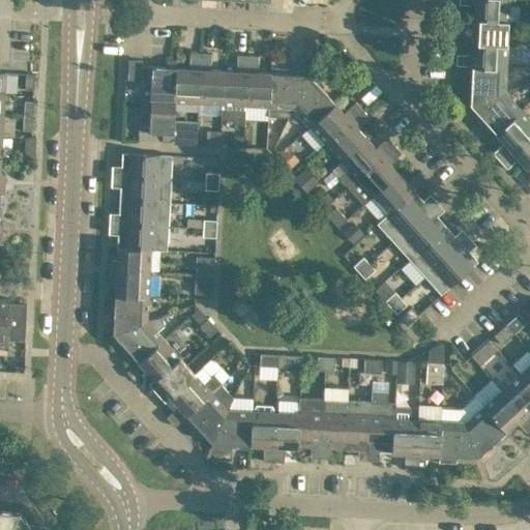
[(503,19),(508,19),(508,0),(459,0),(459,3),(475,4),(474,18),(480,18),(480,29),(501,30),(502,30),(503,19)]
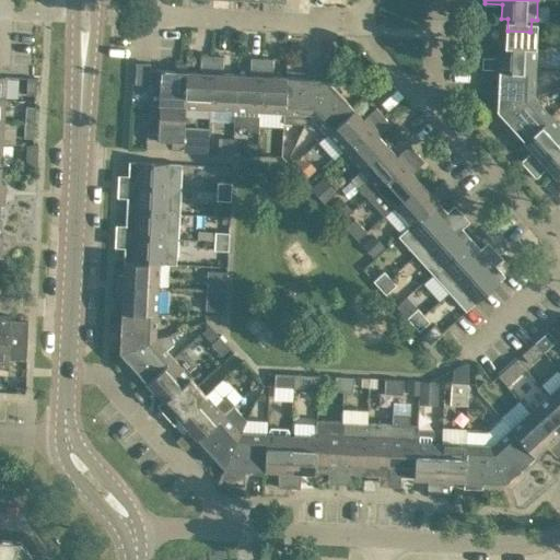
[(500,35),(500,43),(536,45),(537,37),(537,20),(532,20),(531,32),(529,32),(508,31),(508,19),(501,19),(500,35)]
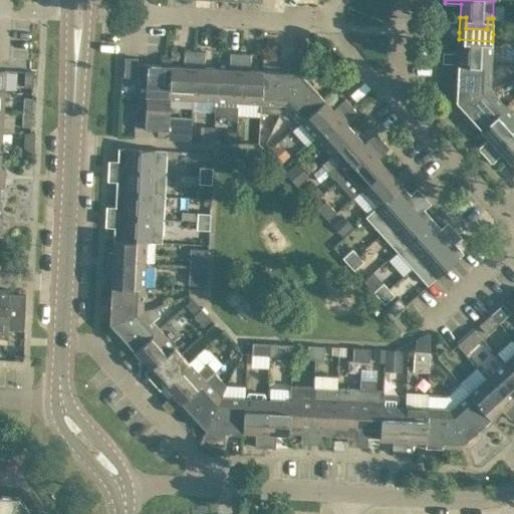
[(491,63),(492,41),(459,39),(458,52),(443,51),(442,62),(458,63),(458,62),(491,63)]
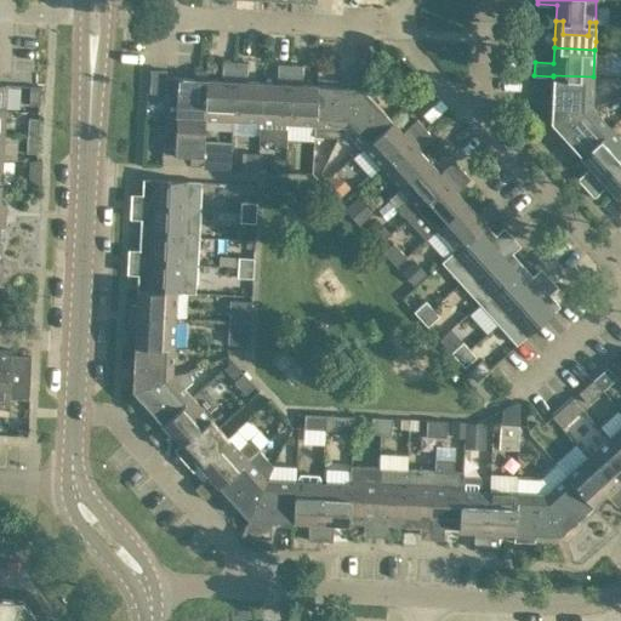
[(205,117),(233,118),(235,61),(223,61),(222,79),(208,79),(206,79),(205,117)]
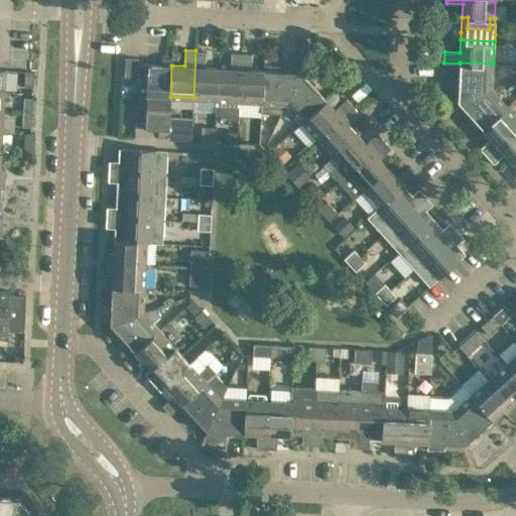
[(194,98),(216,99),(215,115),(218,68),(205,67),(206,51),(196,50),(194,98)]
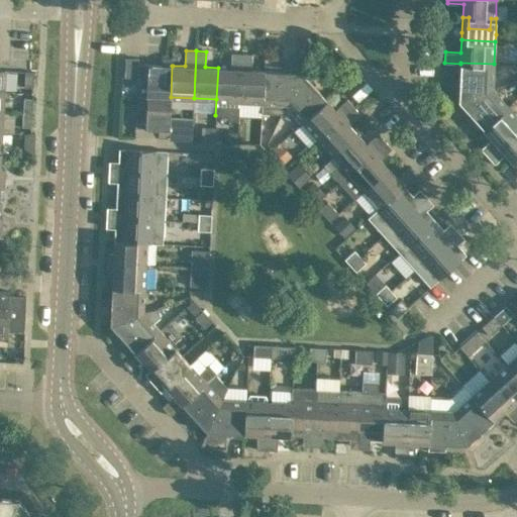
[(230,100),(239,101),(241,53),(231,53),(230,69),(218,68),(215,115),(225,115),(230,111),(230,100)]
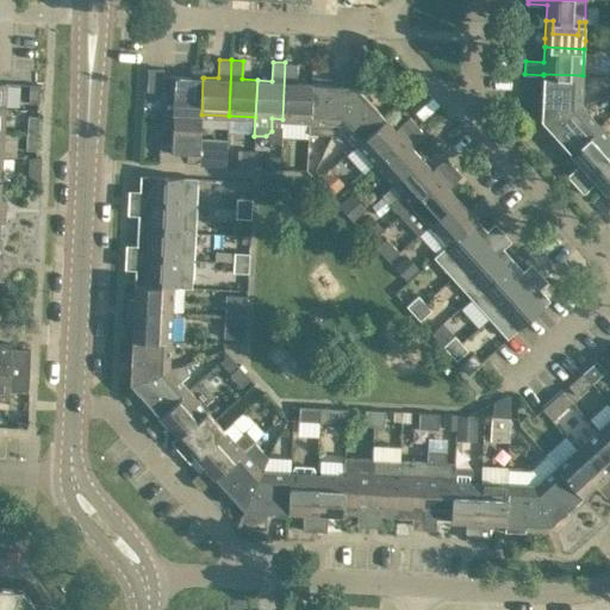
[(285,62),(282,119),(310,120),(312,82),(297,82),(298,63),(285,62)]
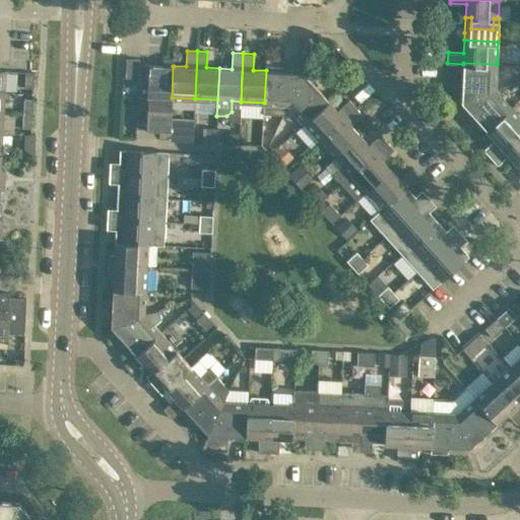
[(149,73),(147,96),(172,98),(173,66),(174,66),(174,60),(163,59),(163,65),(139,64),(138,73),(149,73)]
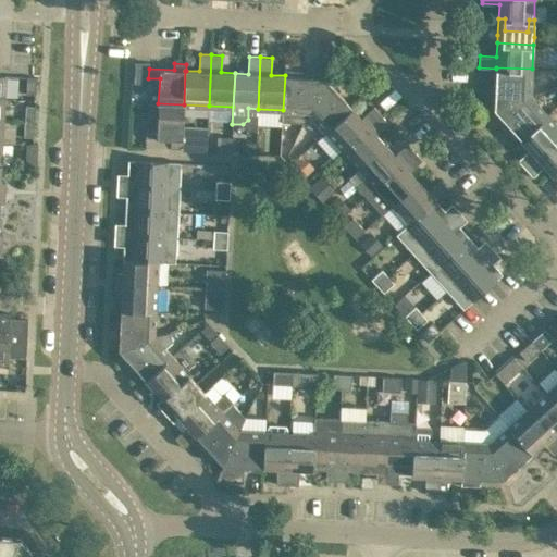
[(496,67),(496,69),(494,108),(531,95),(532,69),(496,67)]
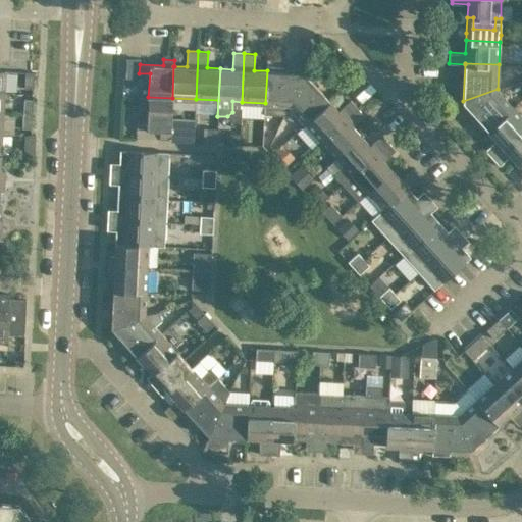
[(265,103),(290,104),(305,72),(267,70),(265,103)]
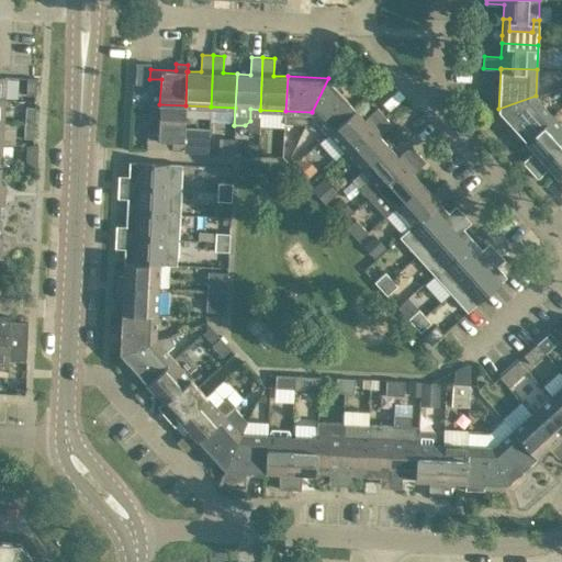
[(36,77),(31,77),(27,77),(26,96),(35,96),(36,77)]
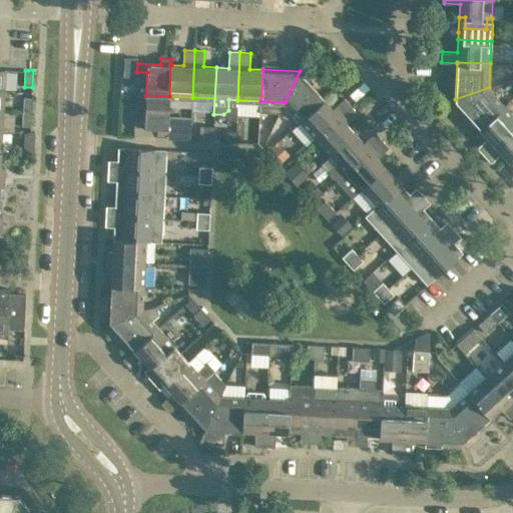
[(324,98),(300,71),(285,102),(301,120),(324,98)]
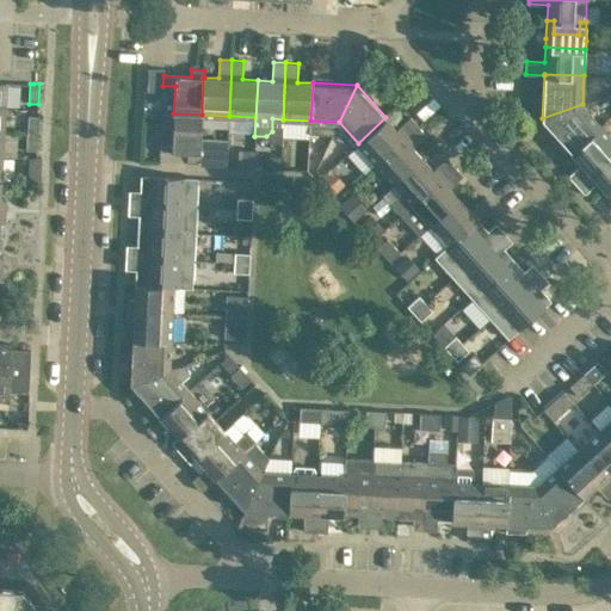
[(572,152),(602,124),(582,104),(542,118),(572,152)]
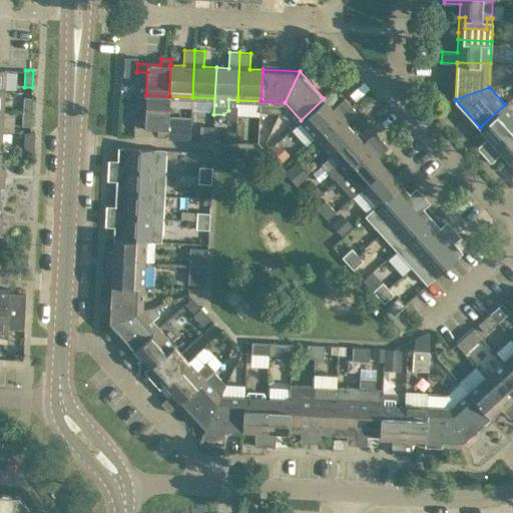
[(167,135),(168,117),(169,96),(145,95),(144,118),(134,117),(134,126),(157,127),(157,134),(167,135)]
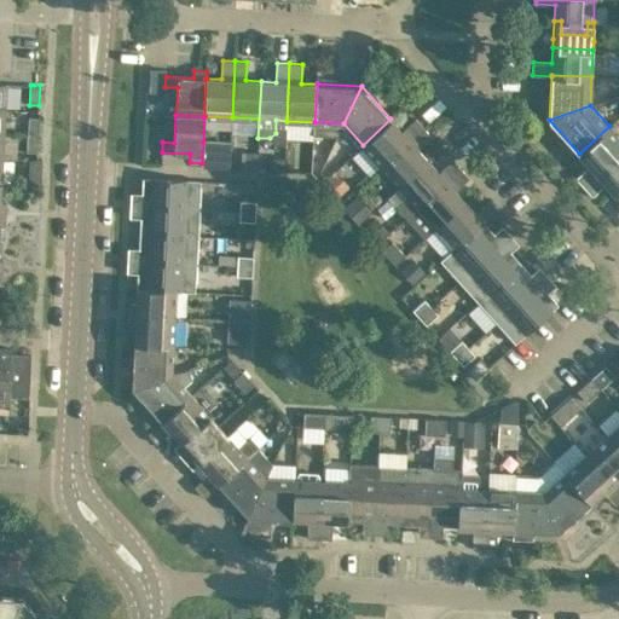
[(28,117),(27,136),(38,136),(39,117),(28,117)]
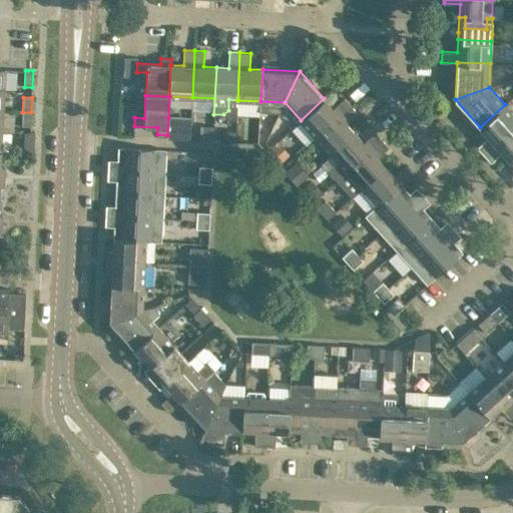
[(301,120),(316,137),(351,105),(344,97),(333,108),(324,98),(301,120)]
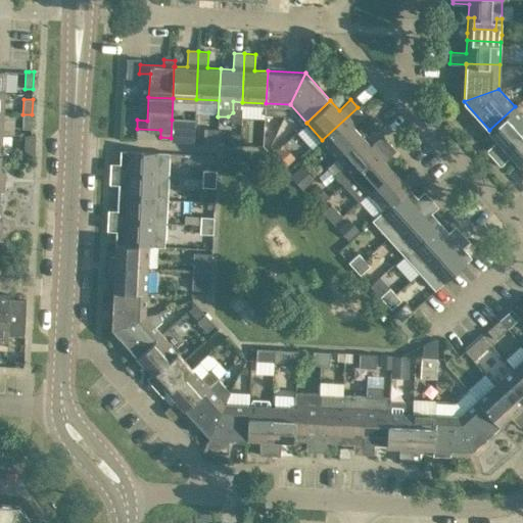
[(522,115),(515,106),(489,130),(497,139),(486,150),(493,157),(522,130),(522,115)]
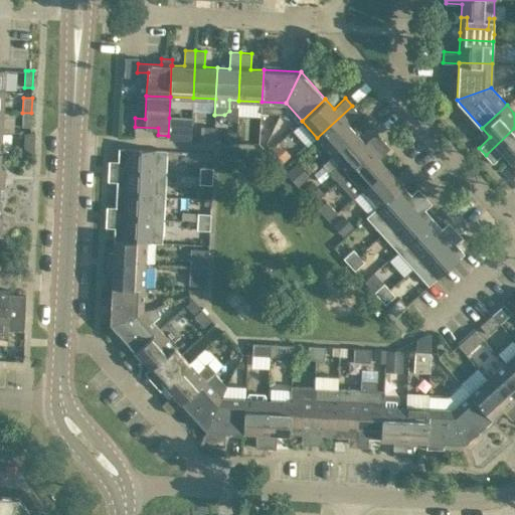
[(317,138),(332,155),(356,133),(348,124),(359,114),(352,106),(317,138)]
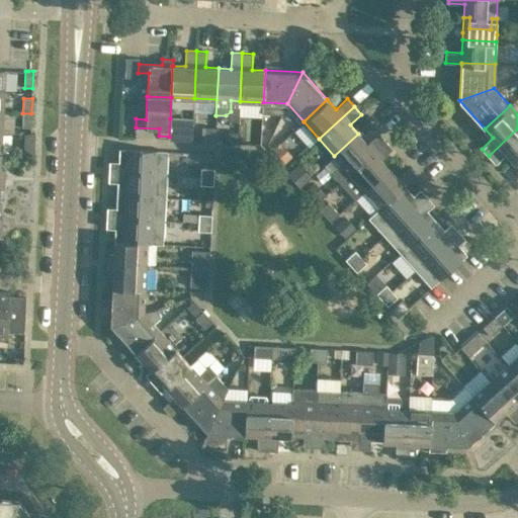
[(30,128),(31,113),(22,113),(21,127),(30,128)]
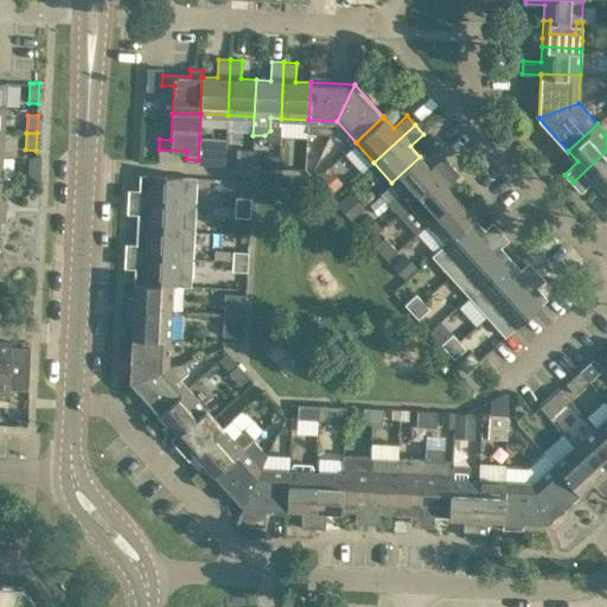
[(213,164),(225,165),(227,141),(215,140),(213,164)]
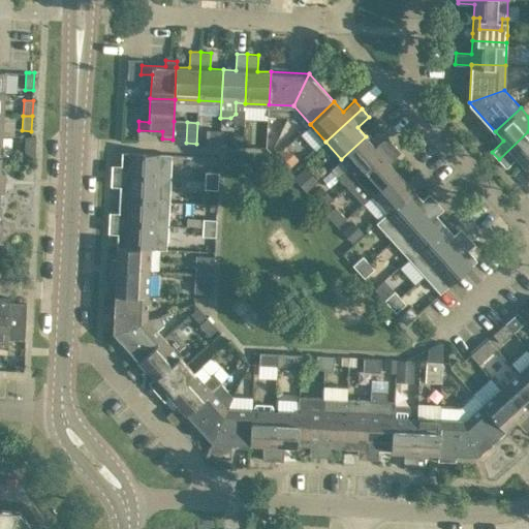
[(219,143),(220,129),(207,129),(206,143),(219,143)]
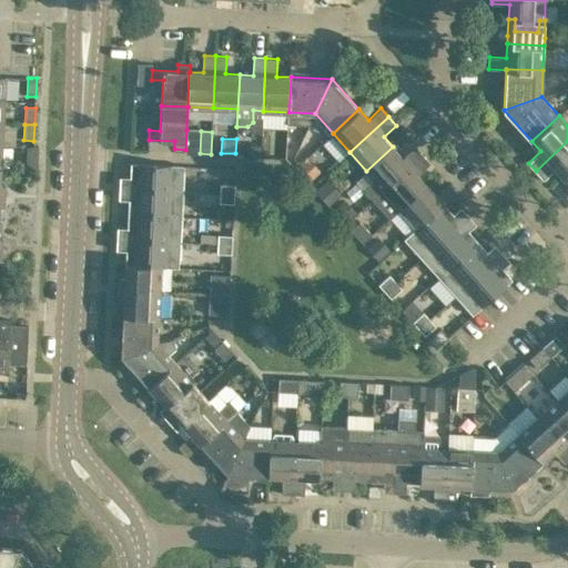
[(556,169),(566,179),(567,175),(567,141),(536,171),(544,180),(556,169)]
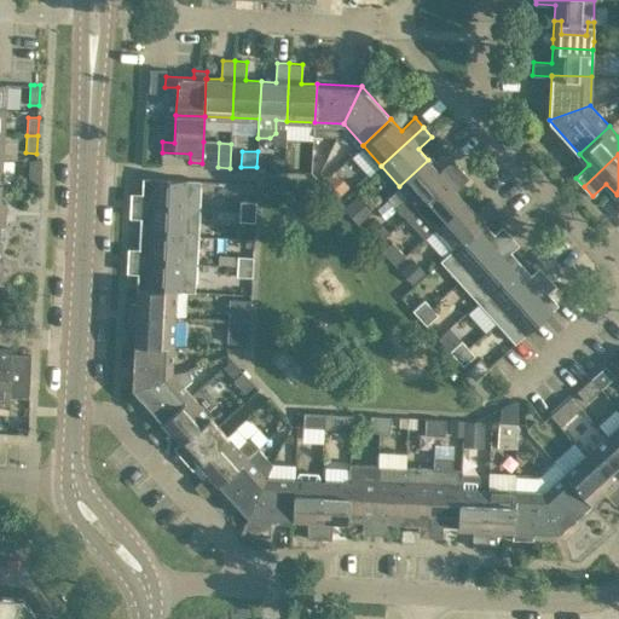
[(268,171),(283,172),(283,157),(273,157),(268,162),(268,171)]
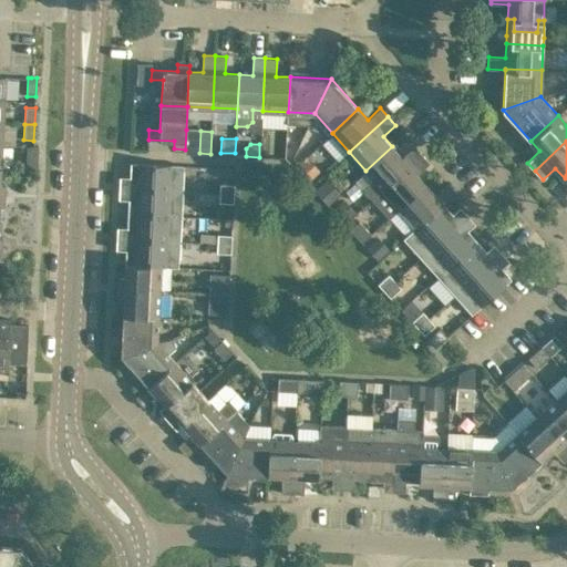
[(362,189),(372,199),(383,189),(422,154),(414,145),(401,157),(392,146),(366,171),(374,178),(362,189)]
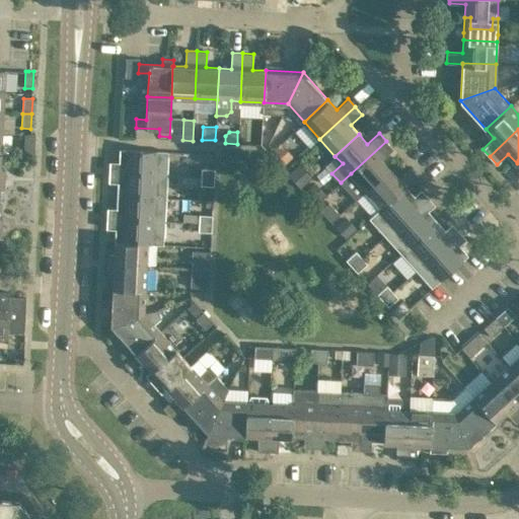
[(386,141),(351,173),(366,191),(390,168),(381,159),(393,148),(386,141)]
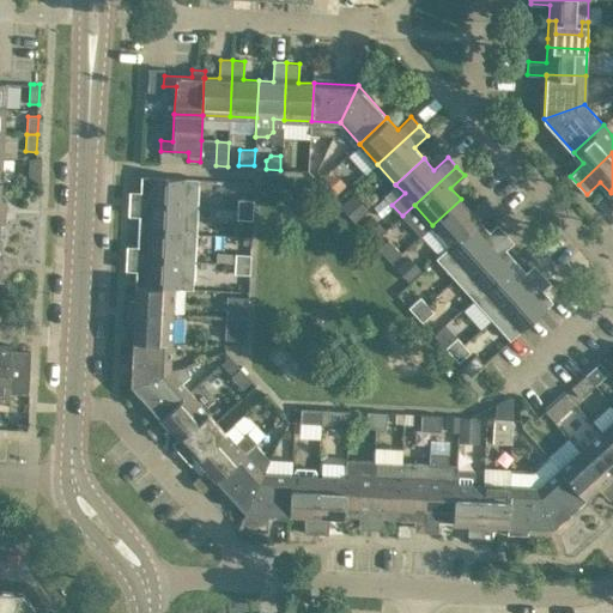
[(332,169),(317,182),(332,198),(346,184),(332,169)]
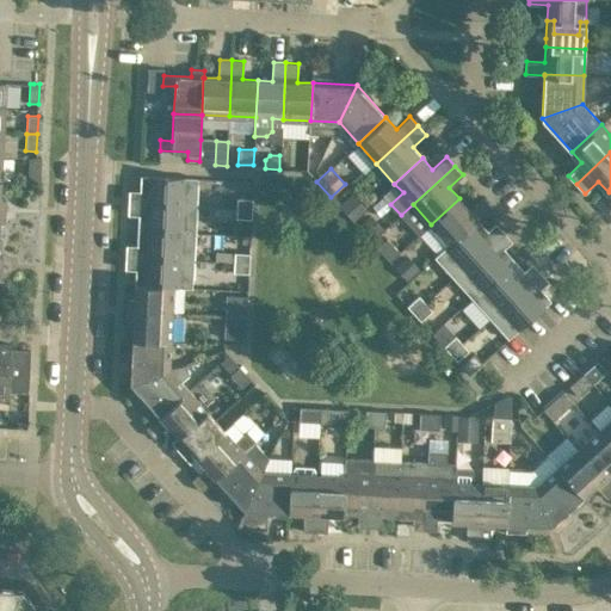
[(133,190),(133,202),(196,205),(198,178),(141,174),(140,190),(133,190)]
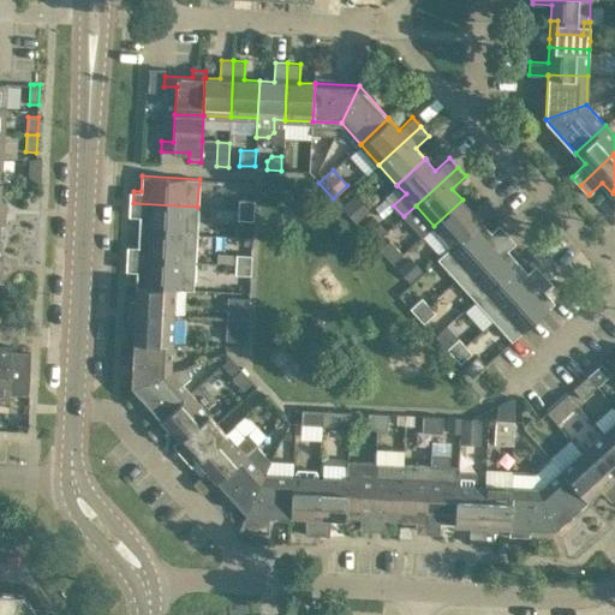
[(356,193),(341,207),(356,221),(369,209),(356,193)]
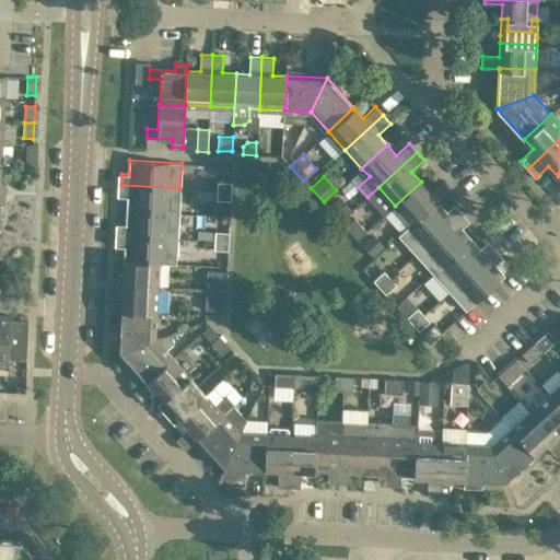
[(217,181),(217,190),(231,191),(231,182),(217,181)]
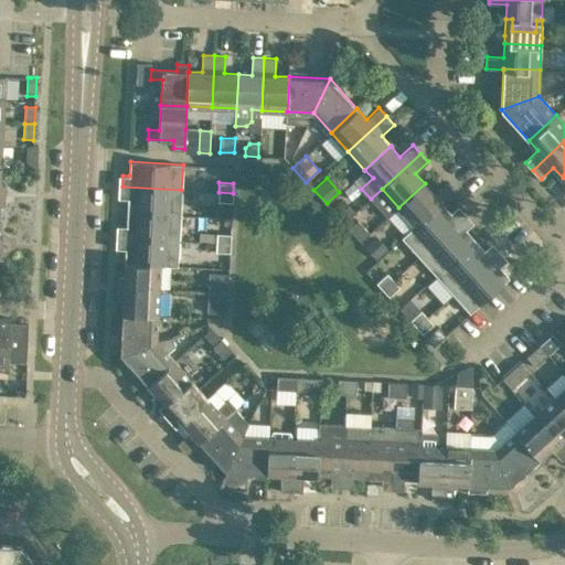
[(434,194),(425,183),(398,208),(415,226),(441,202),(455,191),(447,182),(434,194)]
